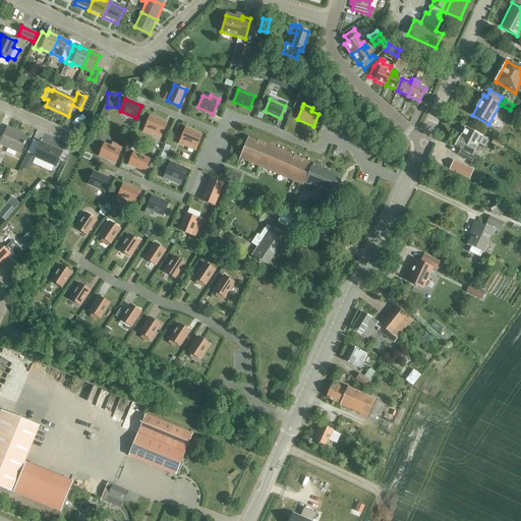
[(166,123),(150,116),(145,128),(143,131),(153,135),(154,132),(161,135),(166,123)]
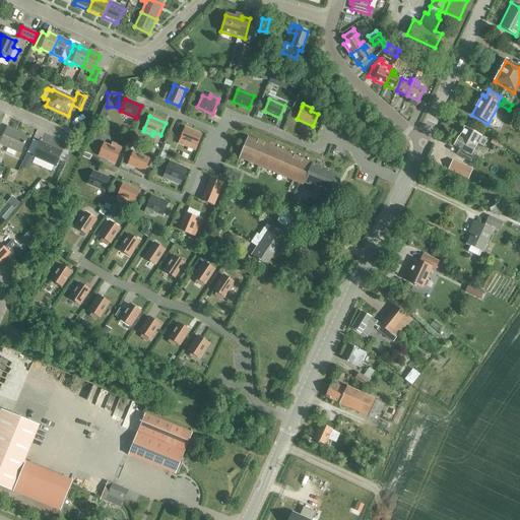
[(0,137),(0,144),(20,153),(27,138),(14,132),(14,131),(7,128),(2,138),(0,137)]
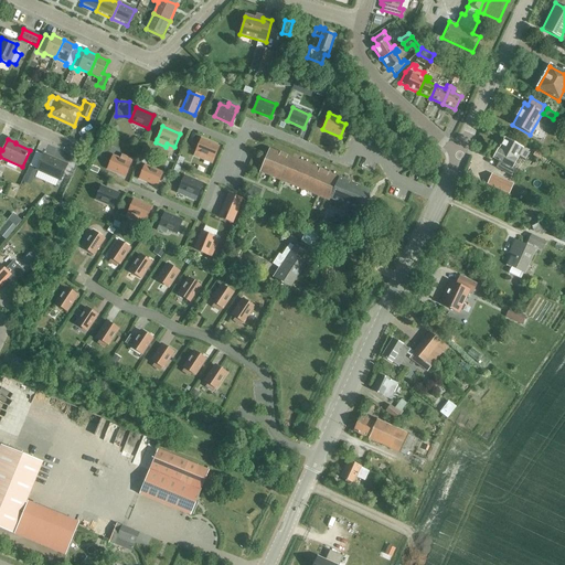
[(219,147),(201,139),(195,152),(194,156),(204,160),(205,157),(213,160),(219,147)]
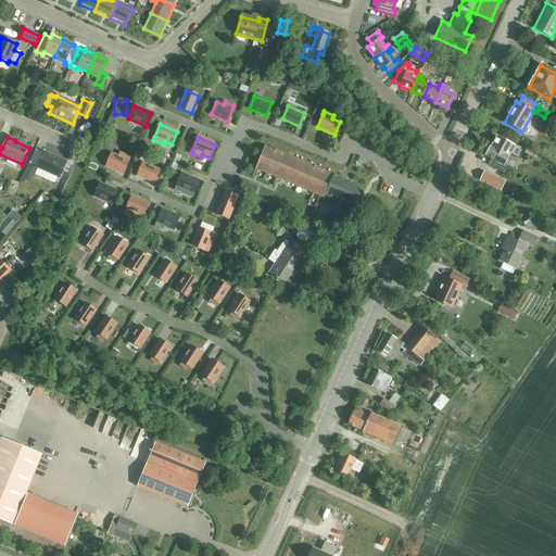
[(517,158),(521,151),(515,147),(496,137),(491,148),(490,148),(485,156),(491,160),(488,166),(504,175),(507,168),(504,167),(510,154),(517,158)]
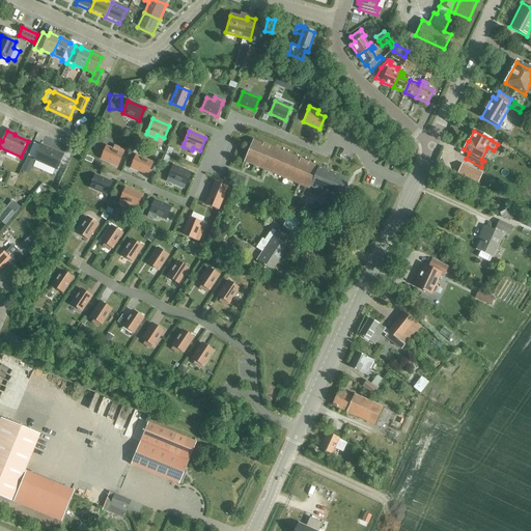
[(61,139),(56,151),(62,155),(67,141),(61,139)]
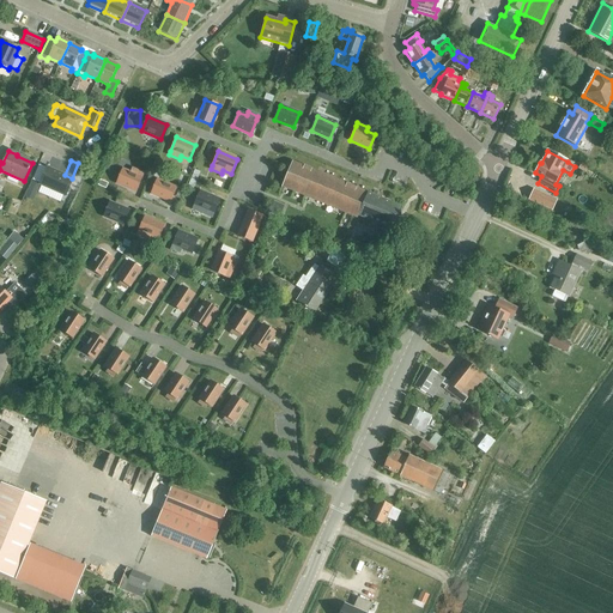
[(358,217),(392,231),(401,208),(292,161),(281,186),(357,219),(358,217)]
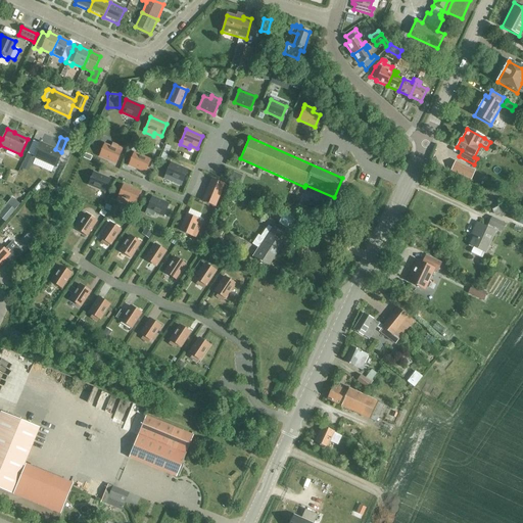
[(168,139),(163,152),(169,154),(173,141),(168,139)]
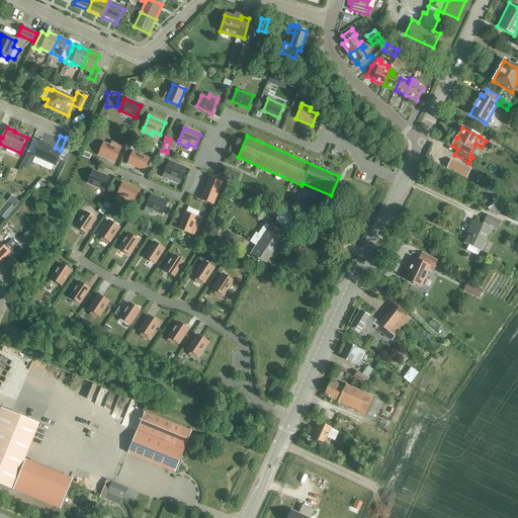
[(488,143),(495,147),(498,143),(491,139),(488,143)]
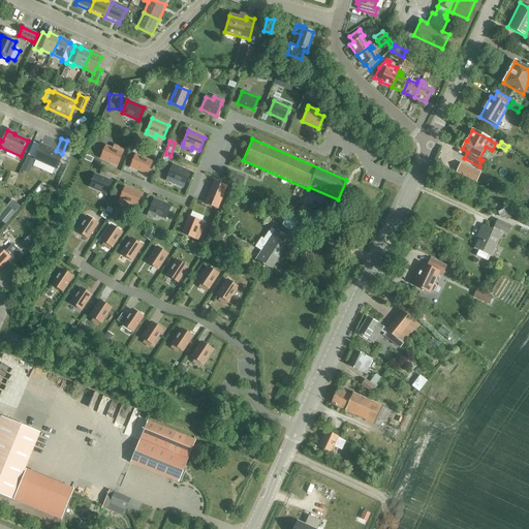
[(40,145),(34,158),(57,168),(62,154),(40,145)]
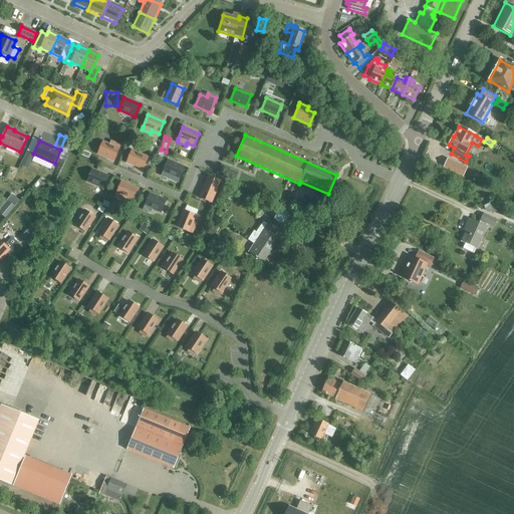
[(97,154),(113,161),(118,149),(119,146),(110,142),(109,145),(102,142),(97,154)]
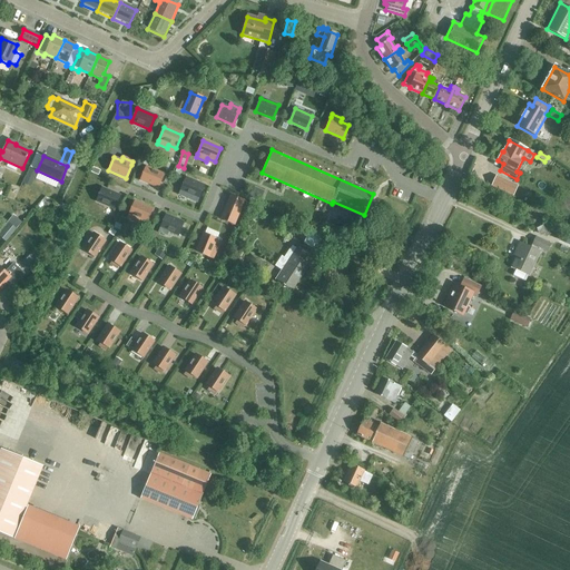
[(164,175),(146,167),(140,180),(158,187),(164,175)]
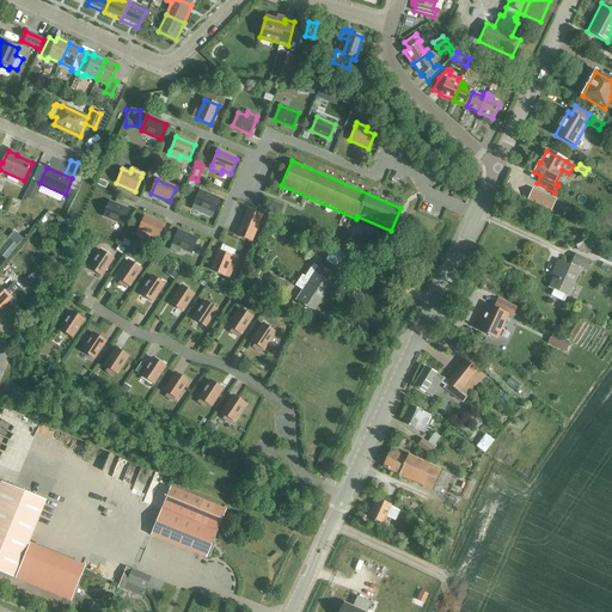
[(516,194),(533,202),(537,194),(520,187),(516,194)]
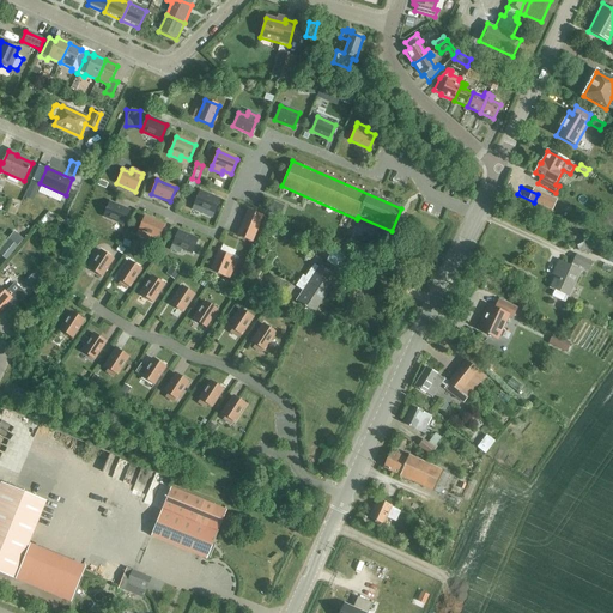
[(213,213),(219,199),(200,192),(194,206),(202,208),(201,212),(211,217),(213,213)]
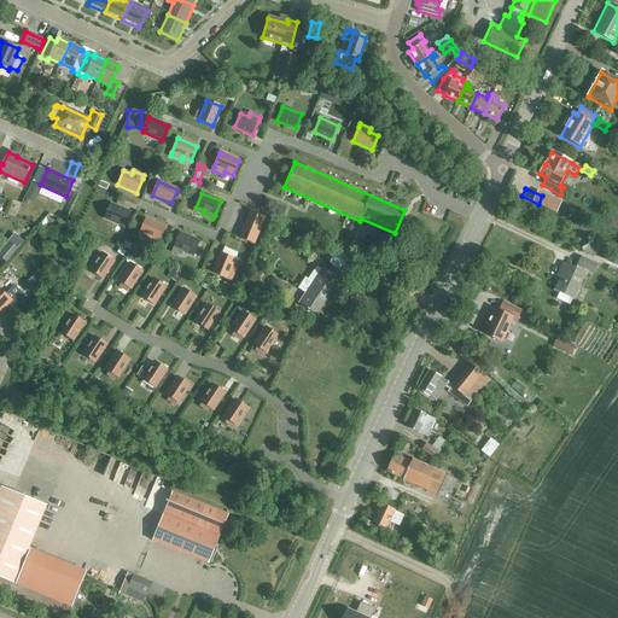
[(273,203),(268,213),(274,216),(279,205),(273,203)]
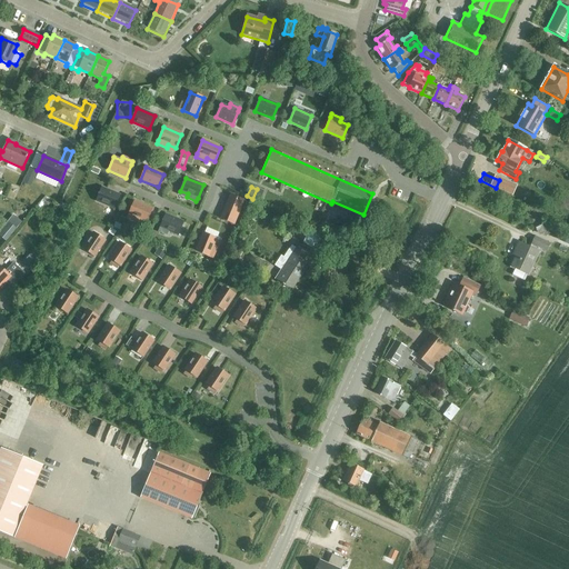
[(119,196),(101,188),(97,201),(113,208),(119,196)]
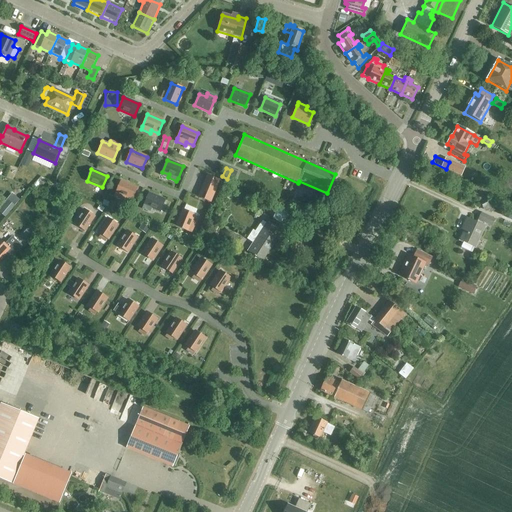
[(207,175),(198,196),(210,202),(219,180),(207,175)]
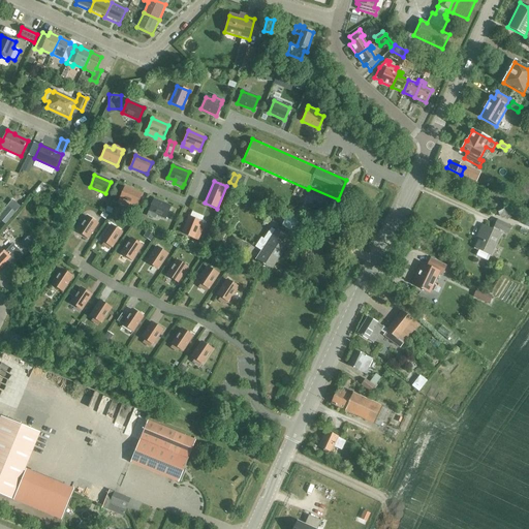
[(141,194),(125,187),(120,199),(119,203),(127,207),(129,204),(135,207),(141,194)]
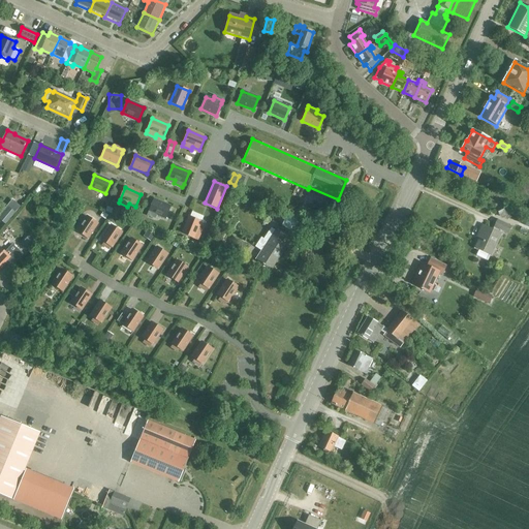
[(17,197),(10,205),(16,210),(22,201),(17,197)]
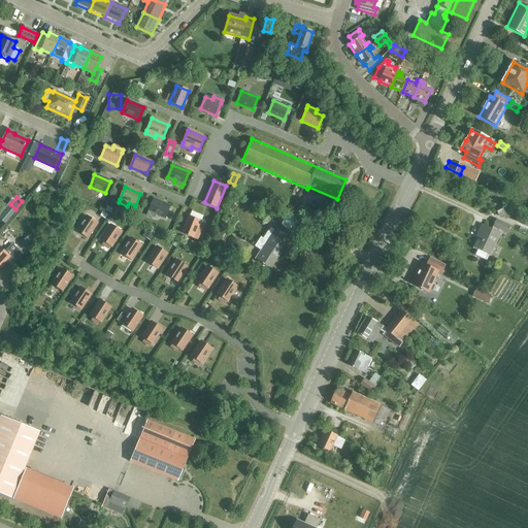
[(170,206),(154,199),(149,211),(165,218),(170,206)]
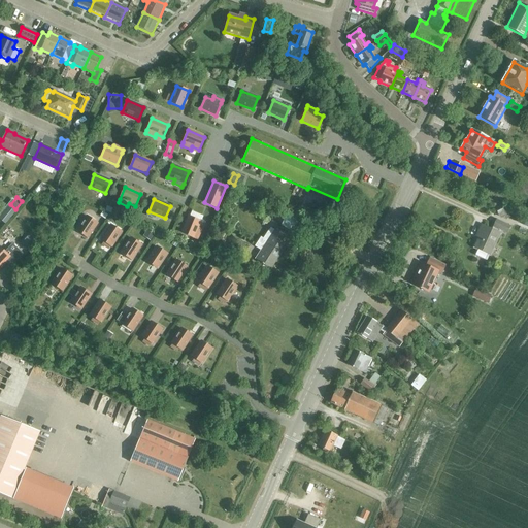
[(497,211),(500,218),(510,212),(506,206),(497,211)]
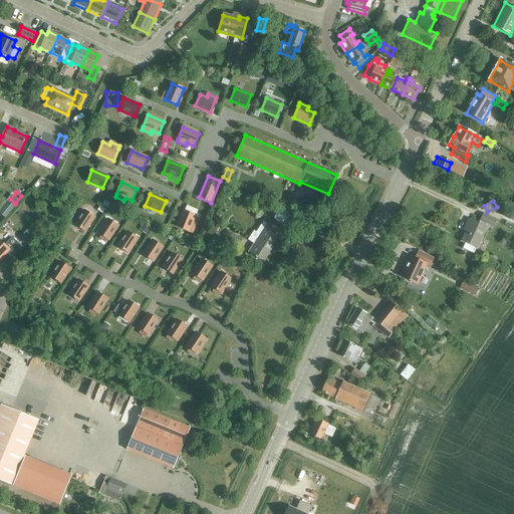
[(281,207),(279,210),(269,204),(264,211),(274,218),(273,219),(283,225),(291,214),(281,207)]
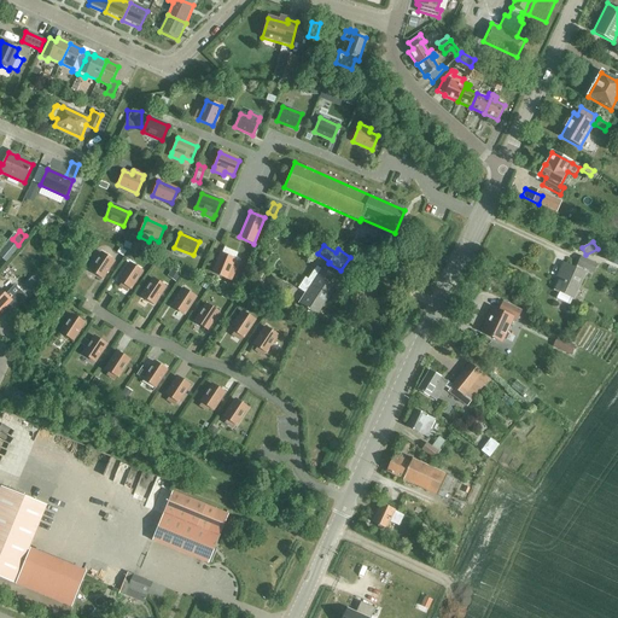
[(89,270),(103,279),(114,262),(101,252),(89,270)]
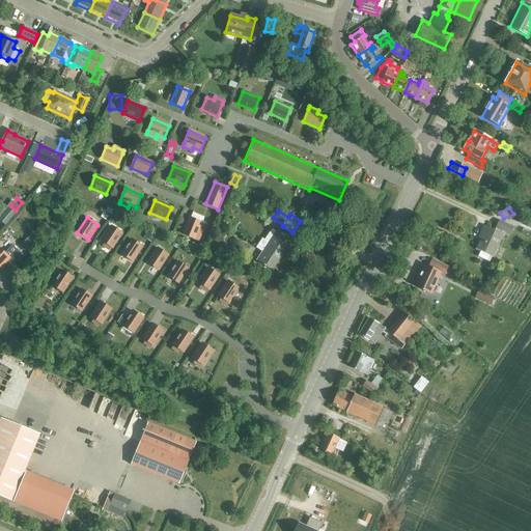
[(189,218),(183,234),(195,240),(198,241),(201,231),(198,230),(201,223),(189,218)]
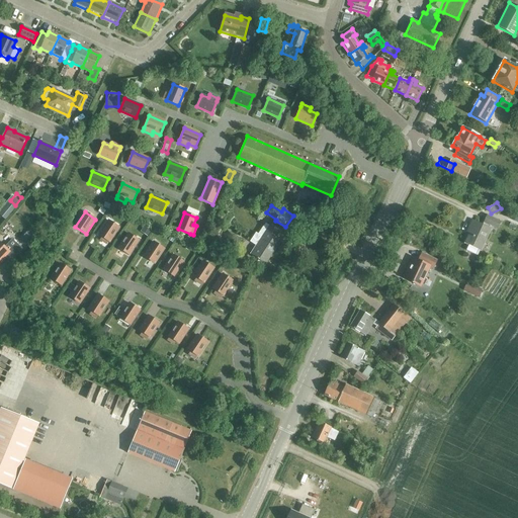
[(491,227),(498,230),(501,223),(487,217),(483,225),(472,221),(467,230),(469,231),(464,244),(468,245),(465,251),(477,256),(479,250),(480,251),(491,227)]
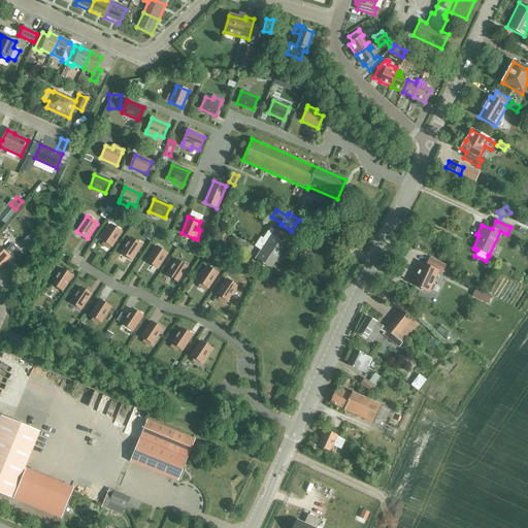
[(100,239),(111,246),(122,232),(110,225),(100,239)]
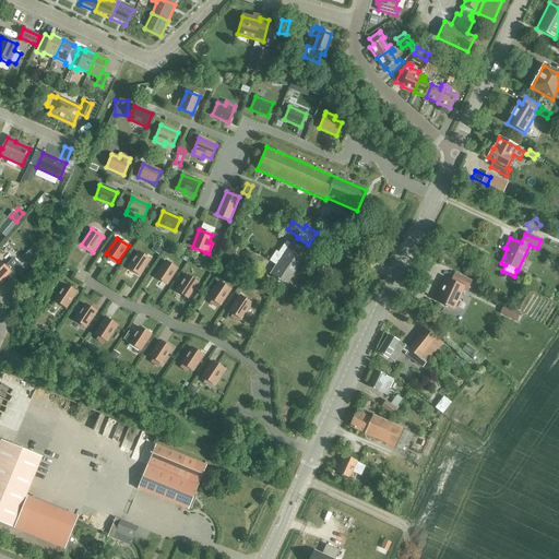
[(32,242),(25,248),(32,254),(37,248),(32,242)]
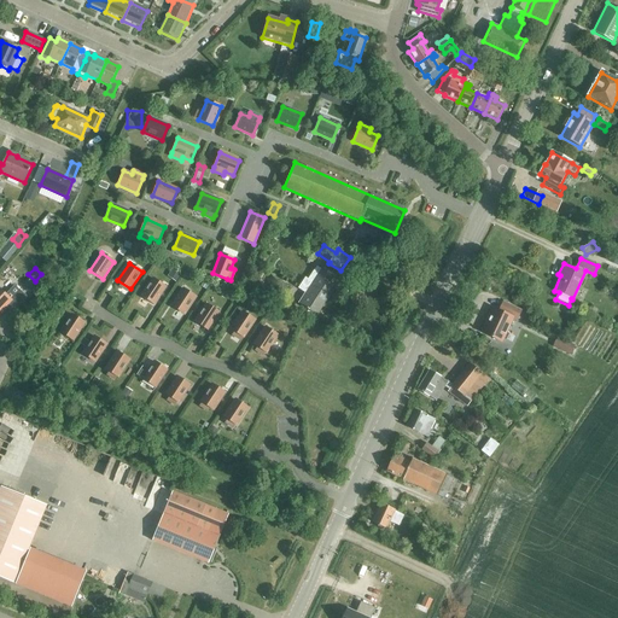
[(334,287),(330,285),(334,279),(318,268),(309,279),(305,278),(298,289),(305,293),(299,303),(314,313),(322,301),(325,302),(334,287)]
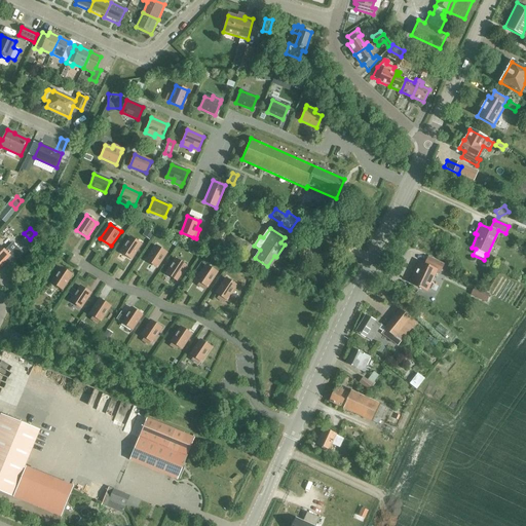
[(120,252),(130,259),(141,245),(129,237),(120,252)]
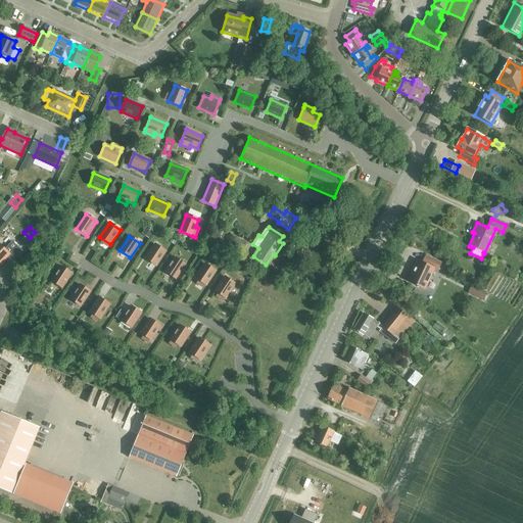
[(11,264),(21,251),(12,242),(5,250),(0,245),(0,264),(5,258),(11,264)]
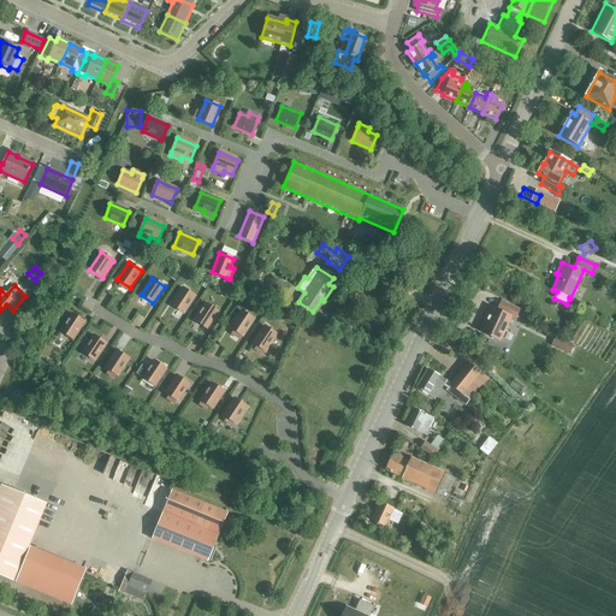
[(171,304),(184,313),(195,296),(182,288),(171,304)]
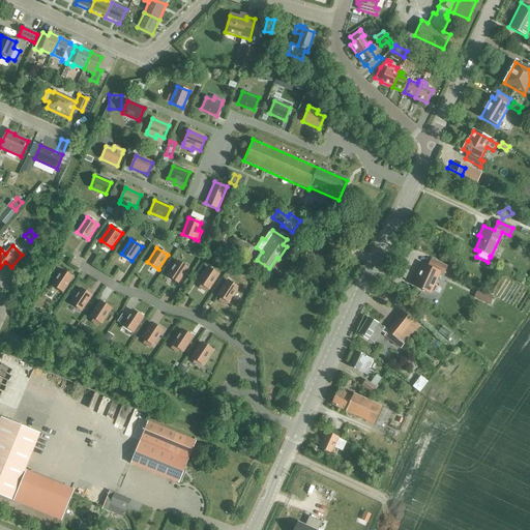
[(443,274),(446,267),(431,260),(428,267),(423,265),(414,286),(430,293),(439,273),(443,274)]
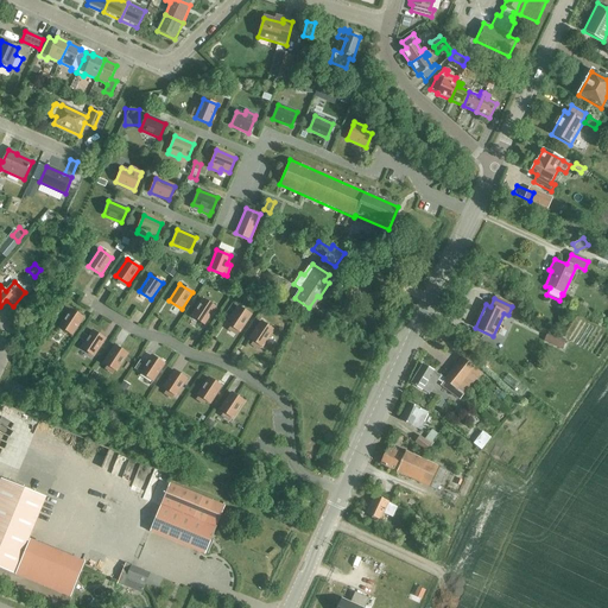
[(191,316),(204,324),(215,308),(202,299),(191,316)]
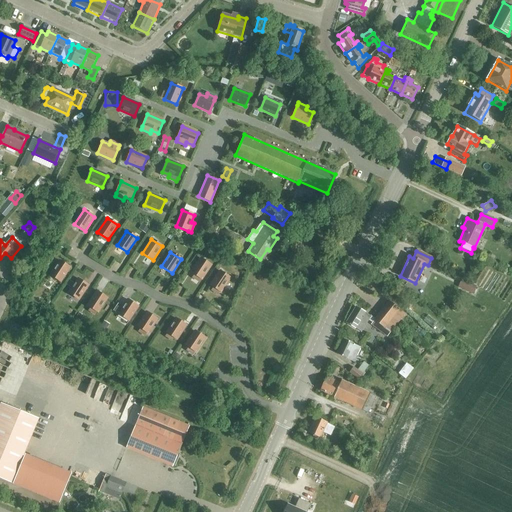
[(191,272),(202,280),(211,265),(200,258),(191,272)]
